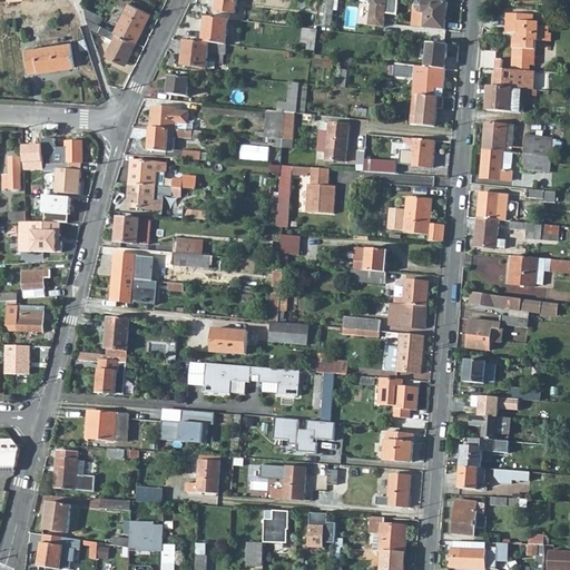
[(236,0),(217,0),(216,11),(235,13),(236,0)]
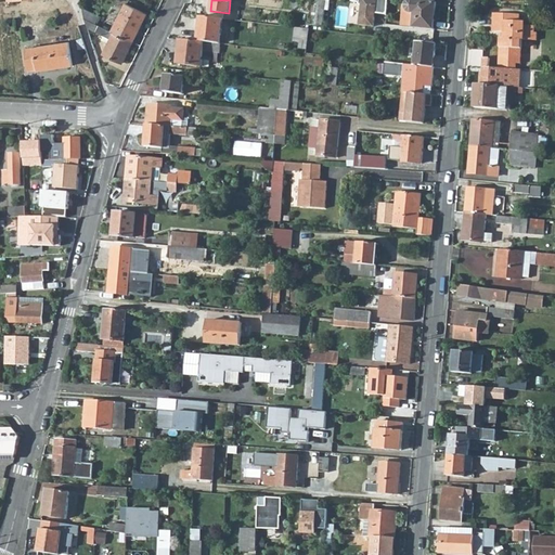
[(318,0),(315,18),(324,20),(324,11),(325,0),(318,0)]
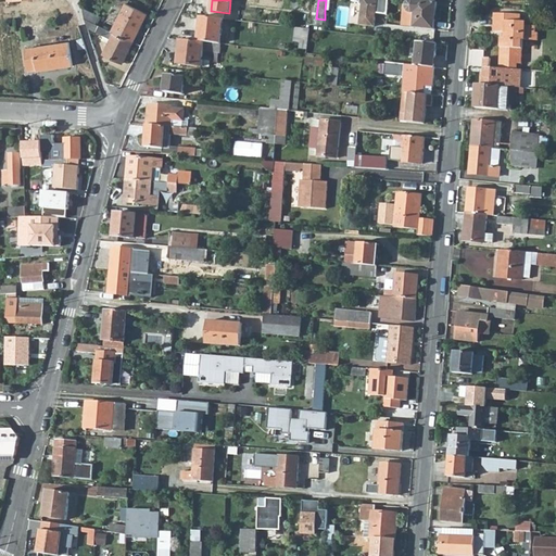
[(329,0),(339,0),(343,0),(326,0),(325,11),(329,12),(329,0)]
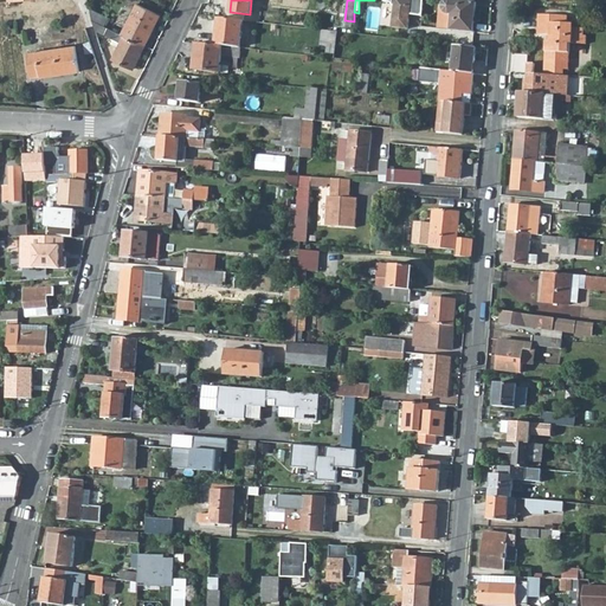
[(384,0),(384,1),(392,2),(395,7),(392,27),(408,28),(410,19),(407,19),(408,14),(423,17),(424,0),(384,0)]
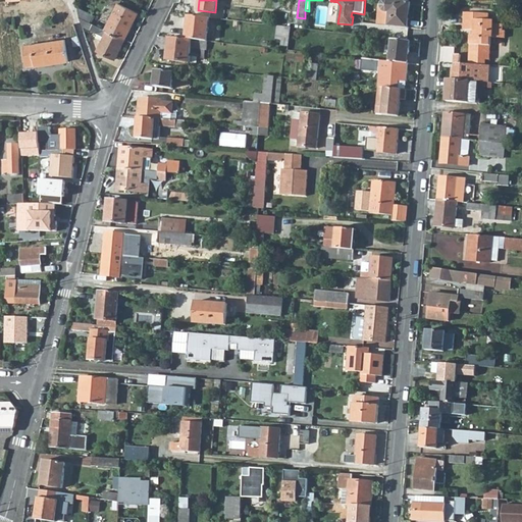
[(410,3),(390,1),(390,3),(388,2),(386,2),(384,3),(383,3),(383,4),(382,6),(382,8),(383,11),(385,12),(387,13),(390,12),(389,27),(408,29),(410,3)]
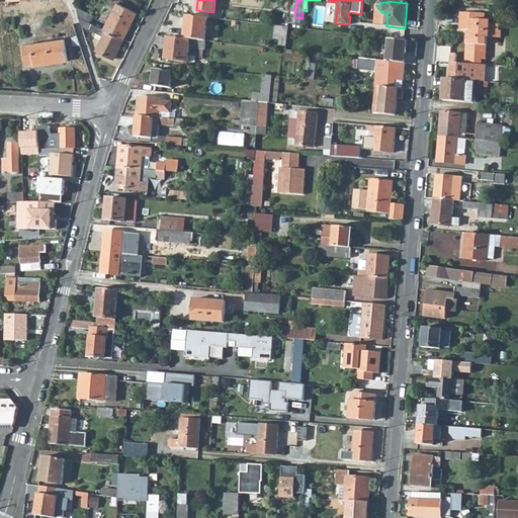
[(116,3),(104,30),(123,40),(137,14),(116,3)]
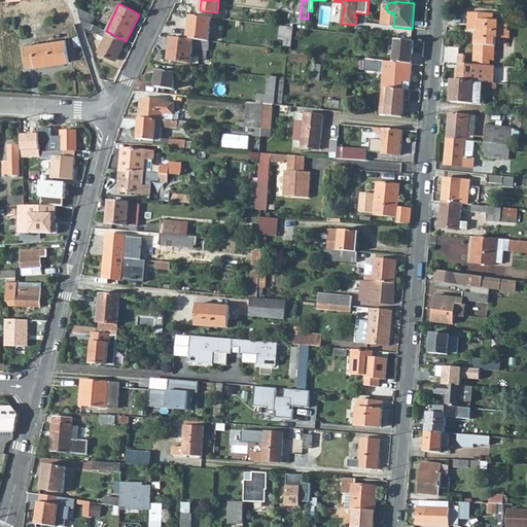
[(387,4),(387,3),(384,3),(382,26),(393,27),(394,12),(391,13),(389,12),(387,11),(386,8),(386,6),(387,4)]
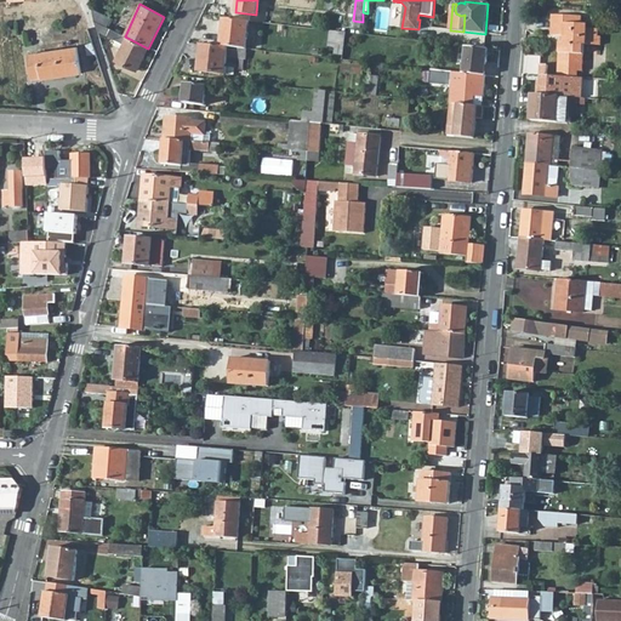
[(110,20),(91,10),(93,21),(107,27),(110,20)]
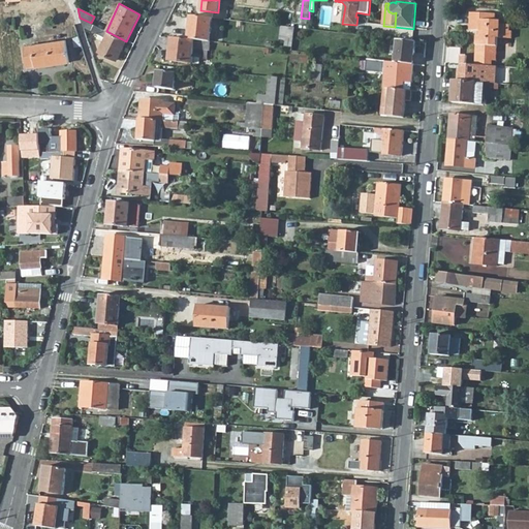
[(495,14),(470,13),(469,31),(481,32),(481,38),(476,38),(475,67),(488,67),(488,61),(493,61),(497,61),(498,38),(511,39),(512,32),(510,32),(509,25),(501,25),(501,22),(495,21),(495,14)]
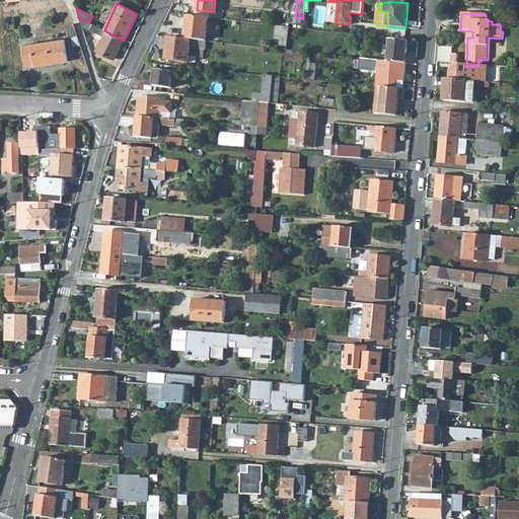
[(62,25),(73,24),(70,15),(61,16),(62,25)]
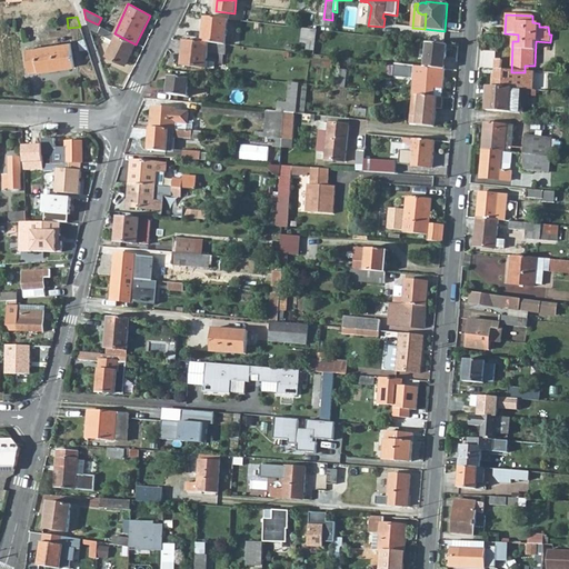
[(205,17),(201,42),(226,45),(229,20),(205,17)]
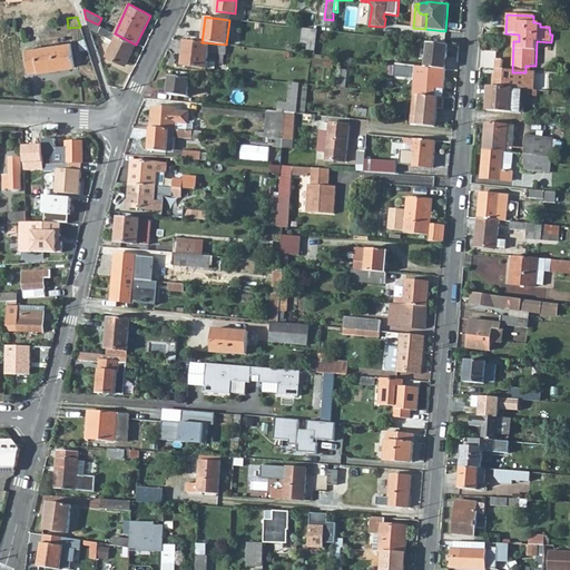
[(126,66),(136,45),(115,33),(98,25),(86,19),(89,28),(107,37),(114,40),(111,45),(106,56),(126,66)]
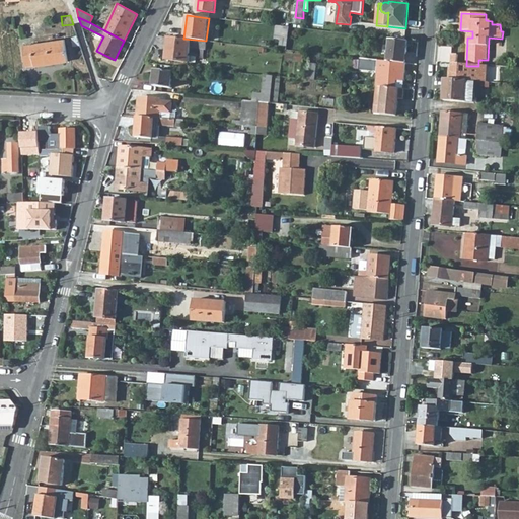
[(280,42),(287,43),(289,27),(283,26),(280,42)]
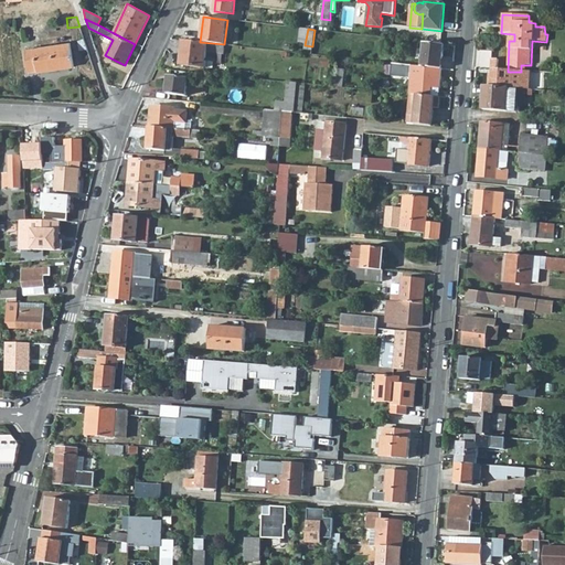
[(224,54),(225,45),(225,44),(224,44),(200,42),(183,40),(180,64),(213,68),(214,61),(206,61),(208,52),(224,54)]
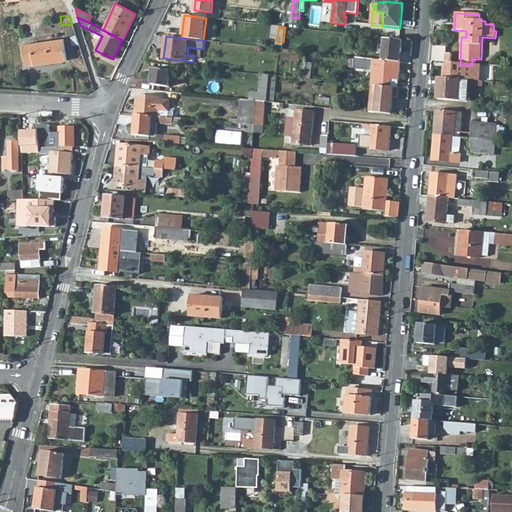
[(63,40),(24,46),(27,65),(34,64),(35,65),(66,60),(63,40)]
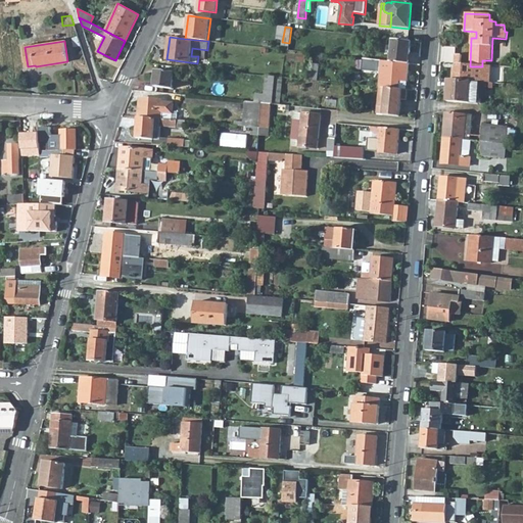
[(393,41),(391,62),(409,64),(411,43),(393,41)]
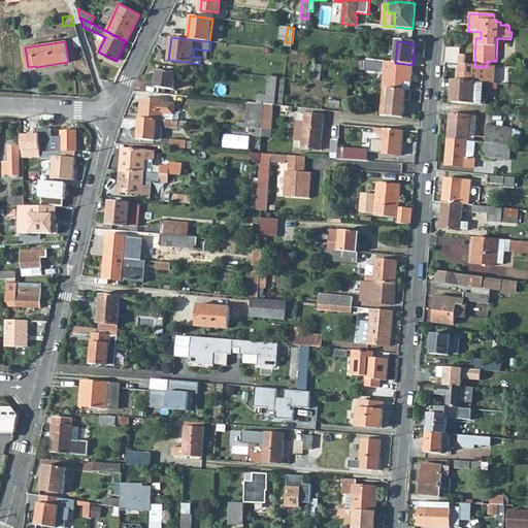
[(320,83),(323,55),(314,54),(310,81),(320,83)]
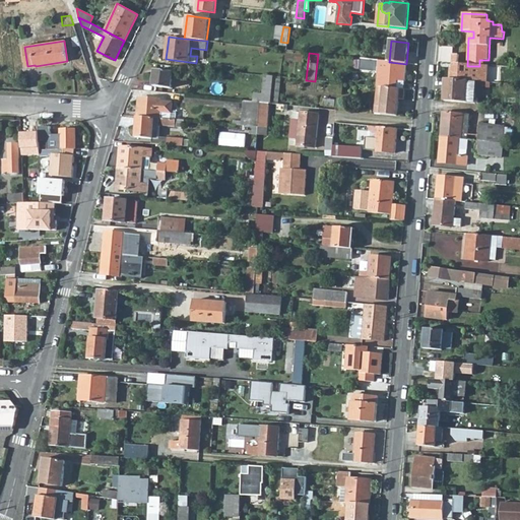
[(379,72),(377,87),(384,87),(397,89),(398,82),(404,83),(406,64),(389,62),(362,59),(361,71),(379,72)]
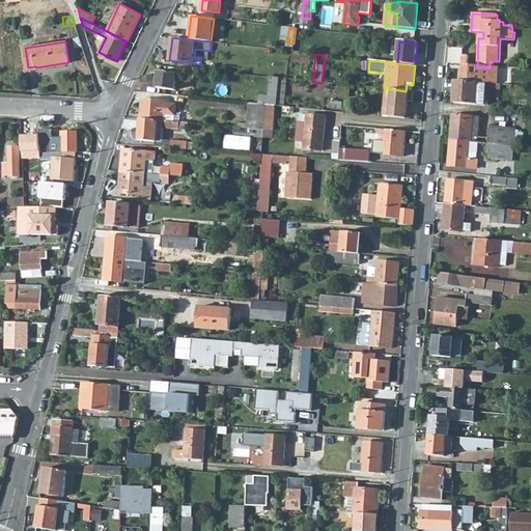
[(176,74),(160,72),(158,88),(174,90),(176,74)]
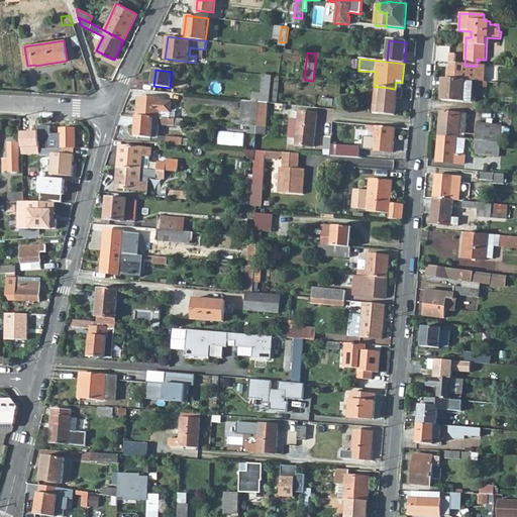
[(252,92),(252,101),(259,102),(268,103),(270,76),(264,76),(263,93),(252,92)]
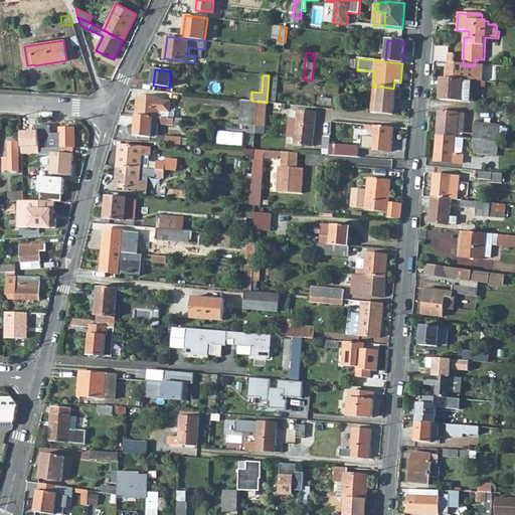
[(277,104),(279,76),(269,75),(267,103),(268,103),(277,104)]
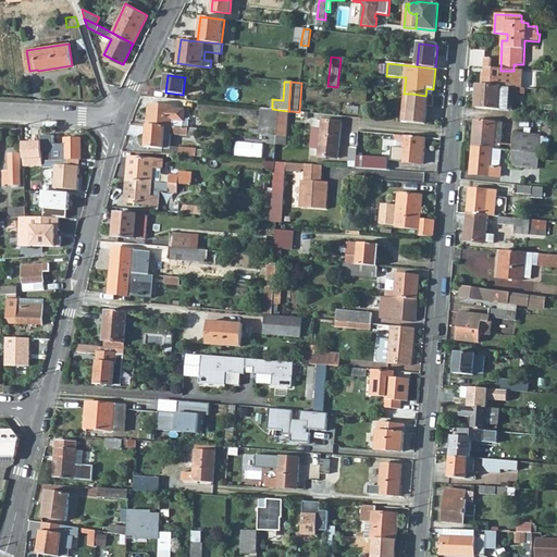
[(509,108),(510,88),(478,86),(477,109),(509,111),(509,108)]
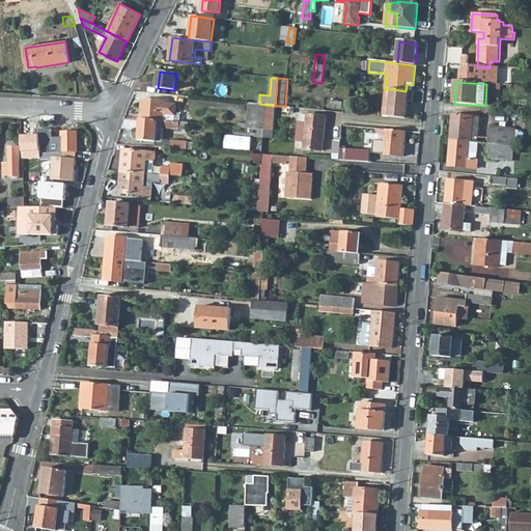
[(383,105),(390,105),(392,89),(385,89),(383,105)]
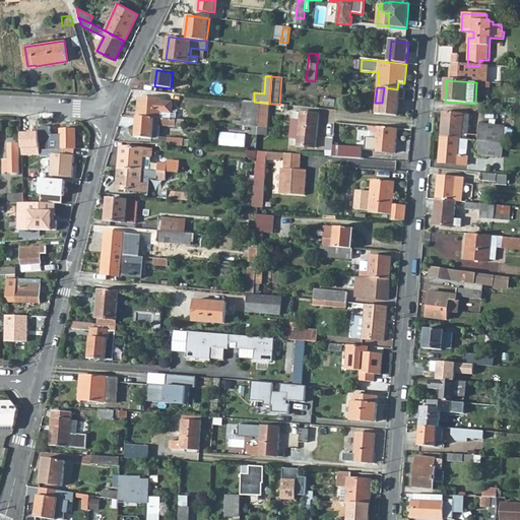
[(382,103),(380,115),(396,117),(398,101),(403,101),(404,90),(397,89),(384,87),(382,103)]
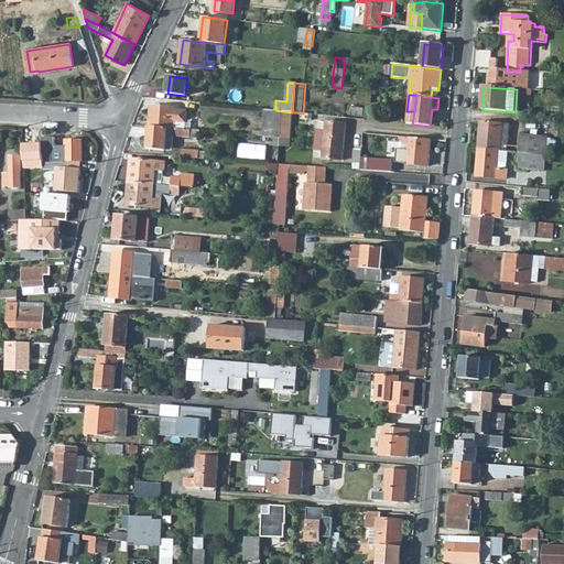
[(150,107),(149,127),(167,128),(174,129),(190,130),(191,121),(185,121),(186,111),(174,111),(174,109),(150,107)]
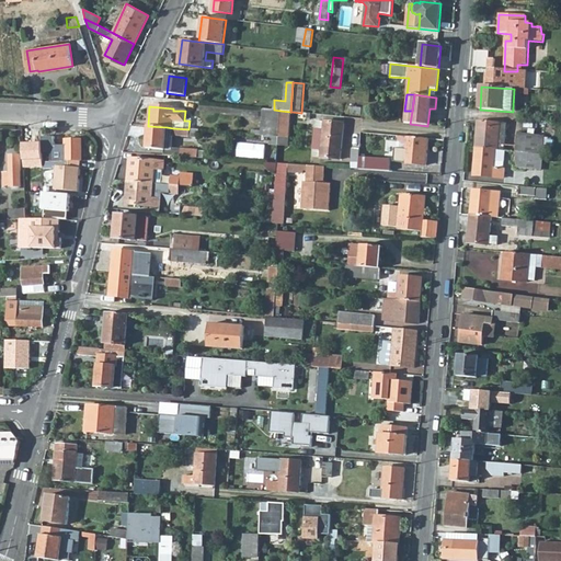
[(346,107),(346,117),(362,119),(363,110),(346,107)]
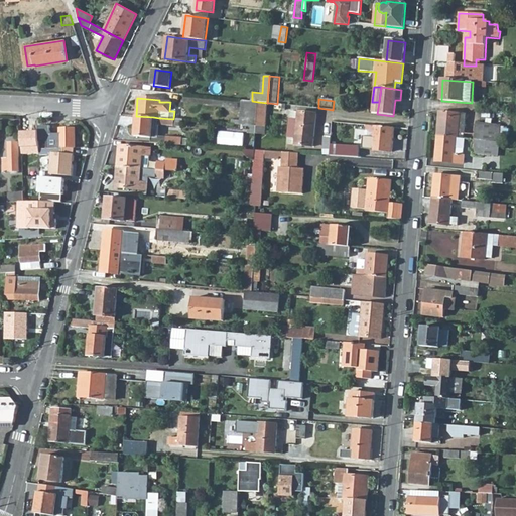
[(243,100),(240,125),(256,126),(258,102),(252,101),(243,100)]
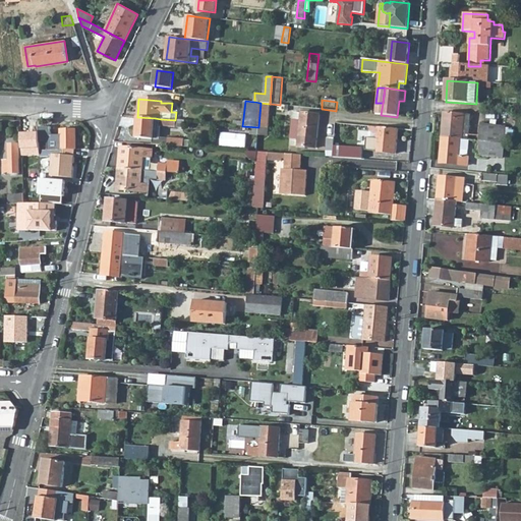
[(269,127),(271,104),(270,104),(261,103),(258,127),(269,127)]
